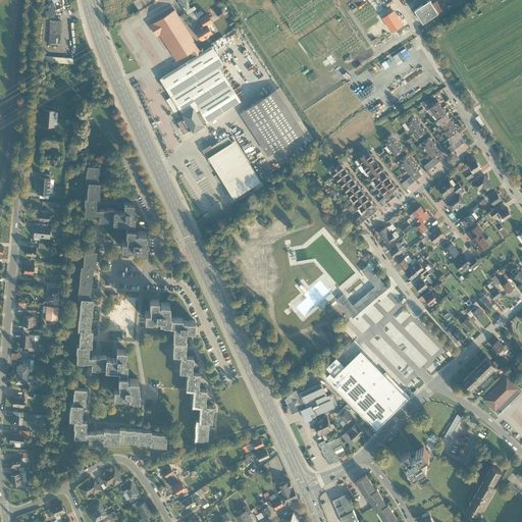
[(55,7),(51,0),(47,0),(48,3),(46,4),(46,5),(43,6),(45,10),(43,11),(46,17),(55,13),(53,8),(55,7)]
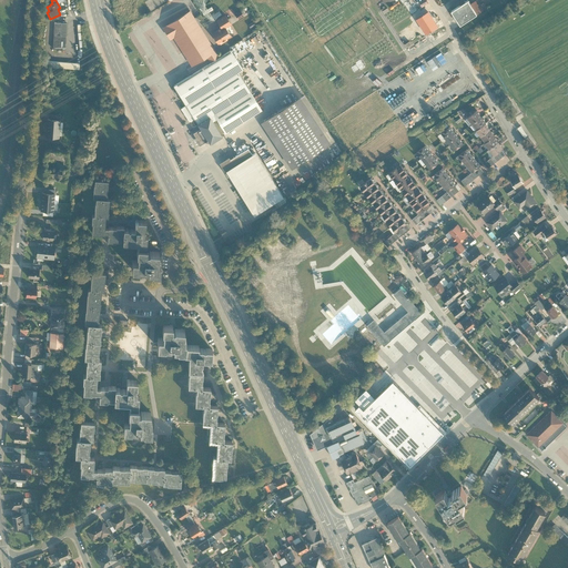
[(460,4),(452,10),(456,18),(458,20),(460,24),(477,13),(470,3),(468,0),(467,0),(465,1),(460,4)]
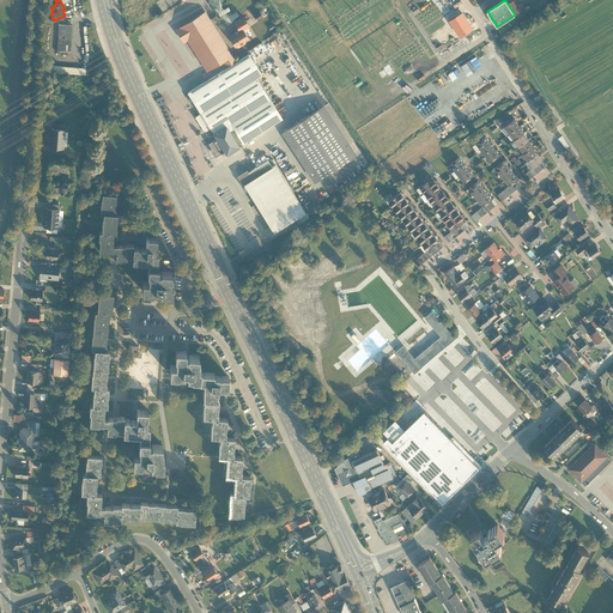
[(515,0),(513,0),(508,4),(515,14),(522,10),(519,5),(515,0)]
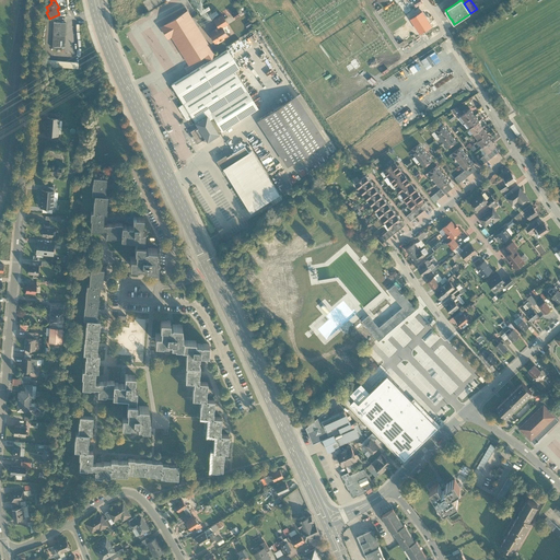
[(208,19),(218,13),(216,10),(207,15),(208,19)]
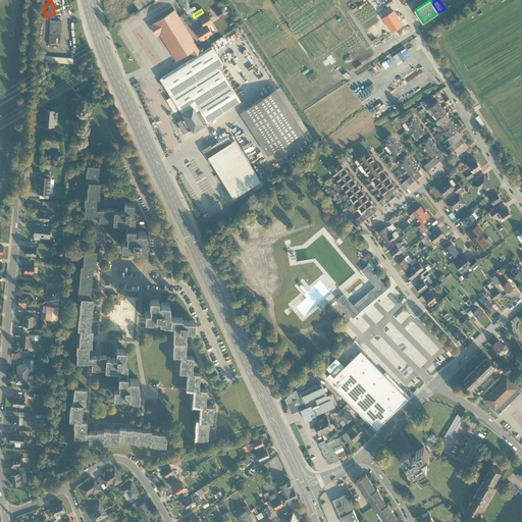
[(157,36),(159,35),(176,61),(190,53),(194,57),(202,51),(175,10),(150,25),(157,36)]
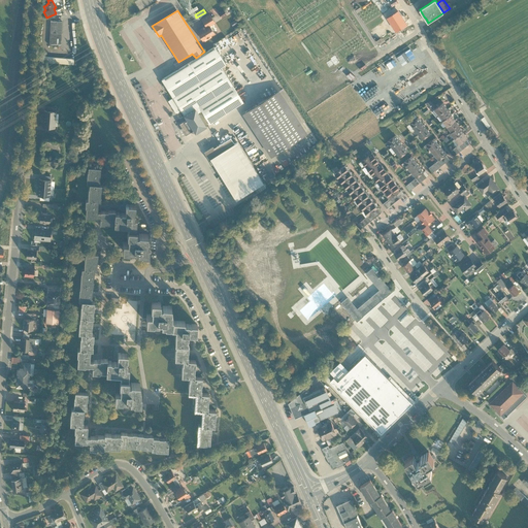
[(209,13),(201,19),(204,23),(211,18),(209,13)]
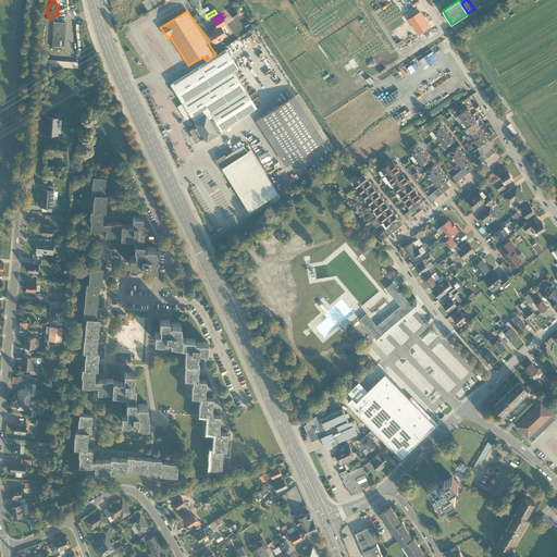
[(64,49),(65,23),(52,22),(51,48),(64,49)]
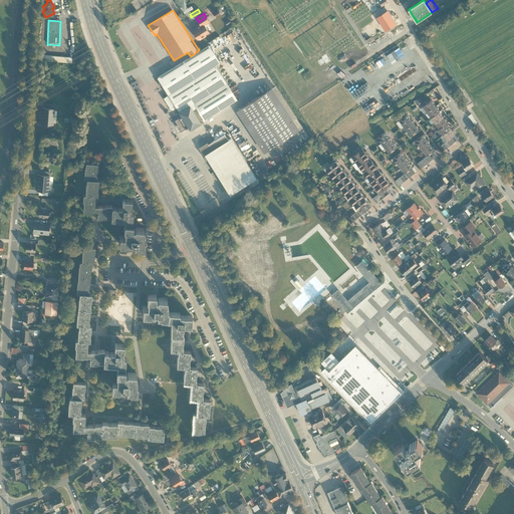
[(197,28),(192,31),(196,36),(197,35),(199,38),(199,39),(206,35),(205,34),(209,31),(204,24),(203,22),(200,24),(196,27),(197,28)]
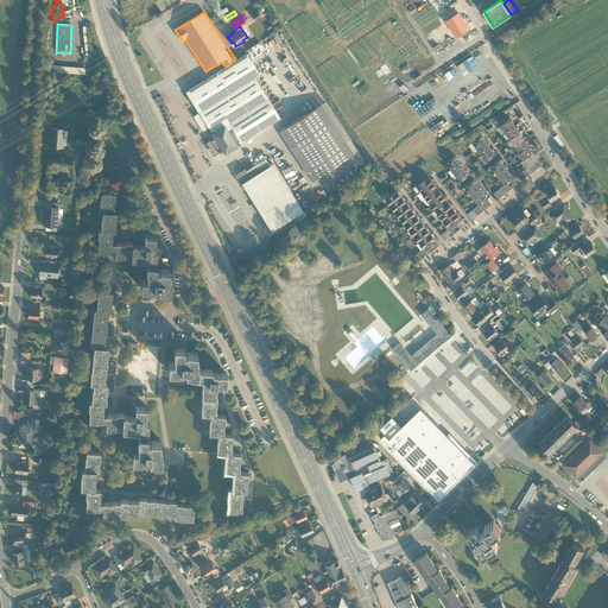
[(249,51),(261,44),(259,40),(247,48),(249,51)]
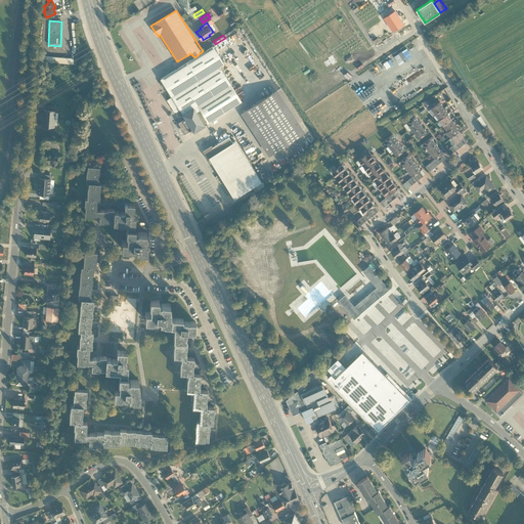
[(213,46),(160,80),(184,119),(176,123),(184,135),(189,132),(194,133),(206,126),(206,124),(206,122),(241,100),(219,67),(224,63),(213,46)]
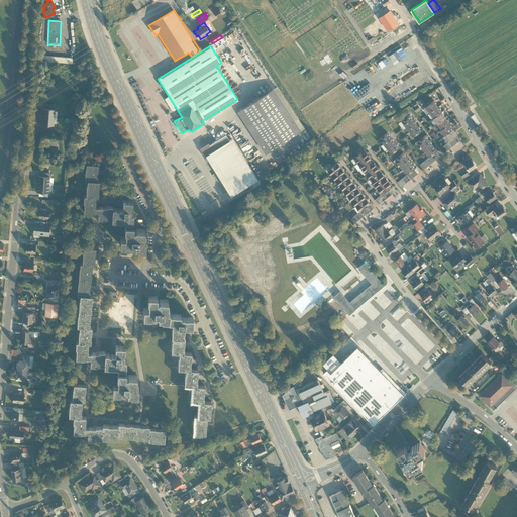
[(323,56),(324,58),(320,60),(322,65),(331,61),(328,53),(323,56)]
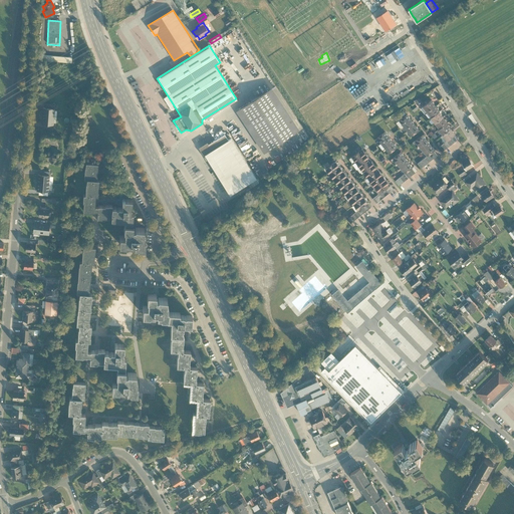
[(272,88),(238,111),(266,154),(300,131),(272,88)]
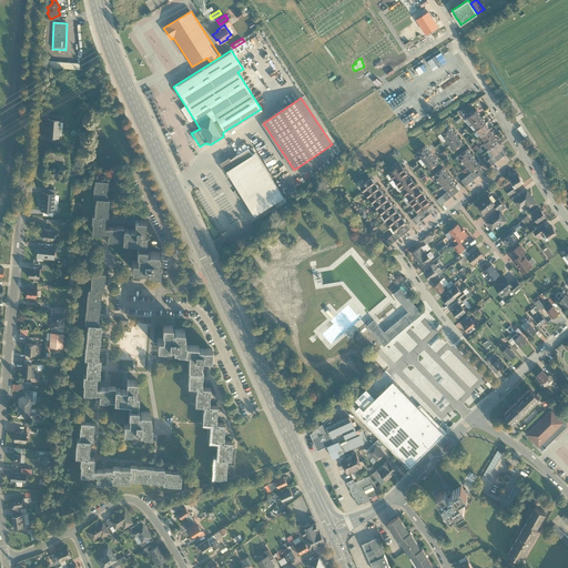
[(468,115),(473,121),(482,114),(477,109),(468,115)]
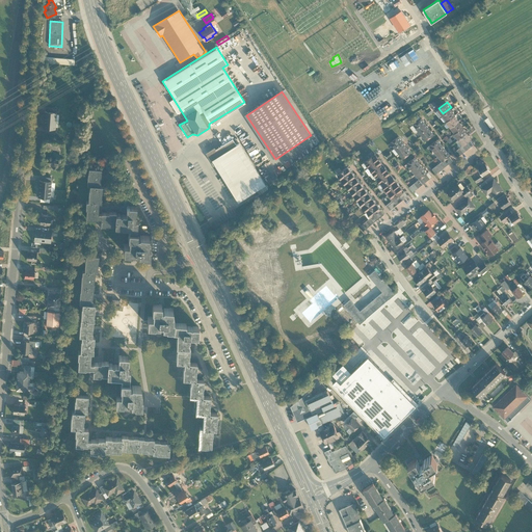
[(451,107),(443,113),(447,118),(454,113),(455,113),(451,107)]
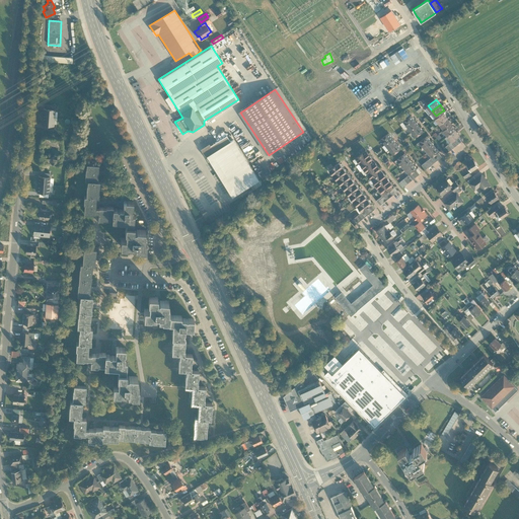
[(44,108),(43,117),(54,117),(55,108),(52,108),(46,108),(44,108)]
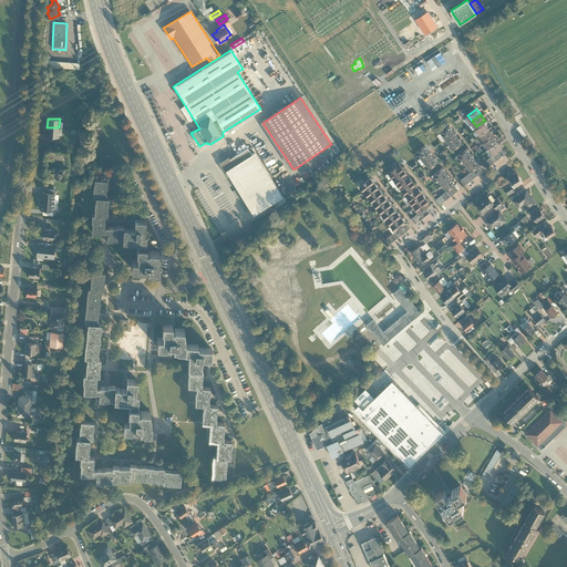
[(490,127),(484,121),(476,126),(475,127),(481,134),(490,127)]
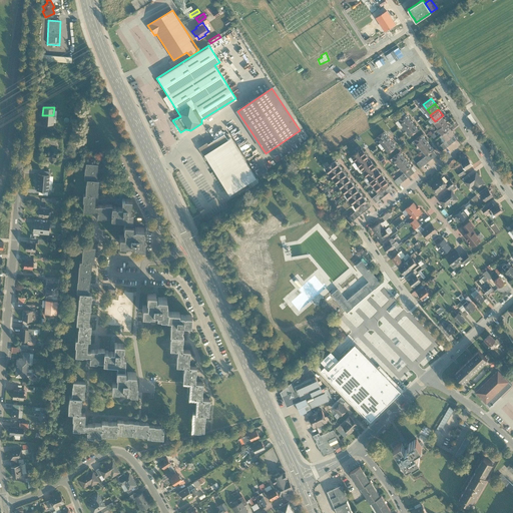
[(400,119),(404,124),(411,118),(407,113),(400,119)]
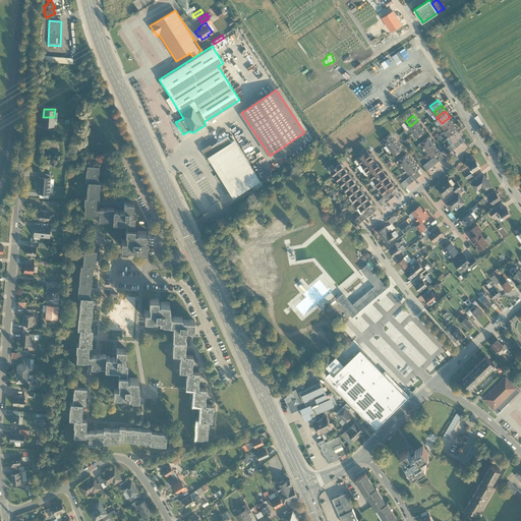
[(43,117),(43,125),(45,125),(50,125),(54,125),(54,117),(43,117)]
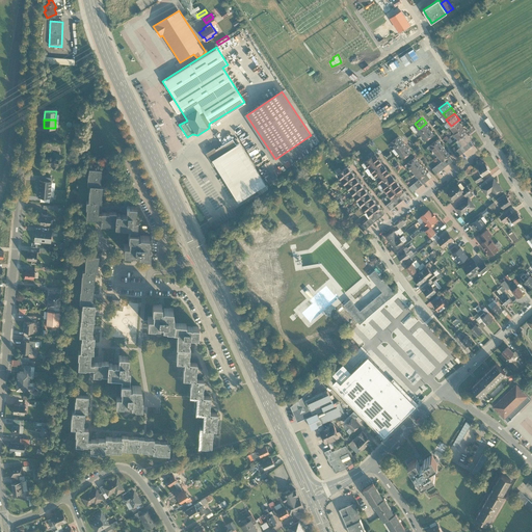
[(459,120),(451,126),(455,131),(462,126),(463,125),(459,120)]
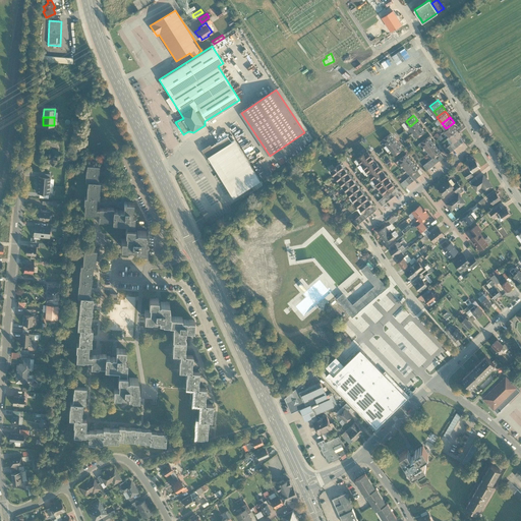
[(410,126),(413,131),(421,126),(417,120),(410,126)]
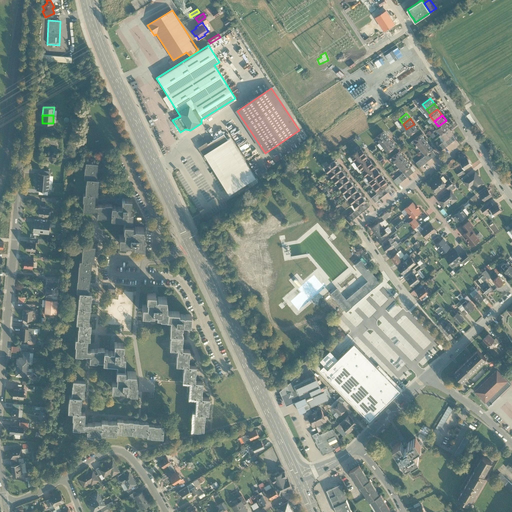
[(450,126),(445,121),(438,126),(437,127),(442,132),(450,126)]
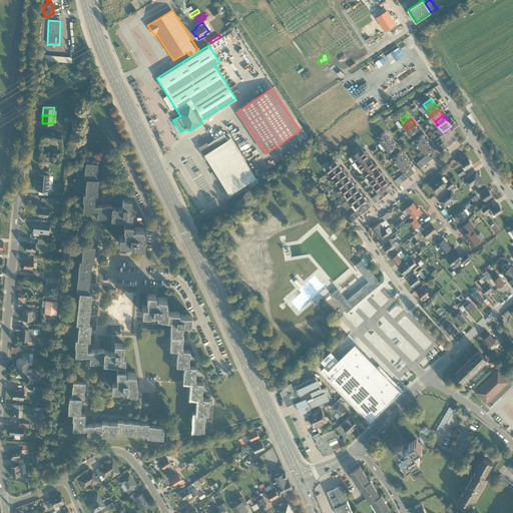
[(407,129),(411,134),(418,128),(415,124),(407,129)]
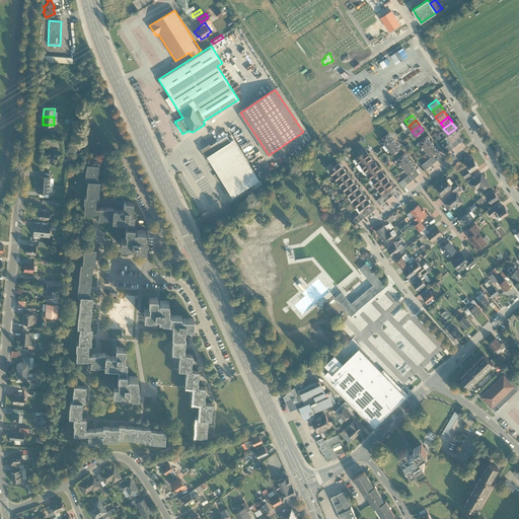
[(456,128),(448,134),(452,140),(458,136),(460,134),(456,128)]
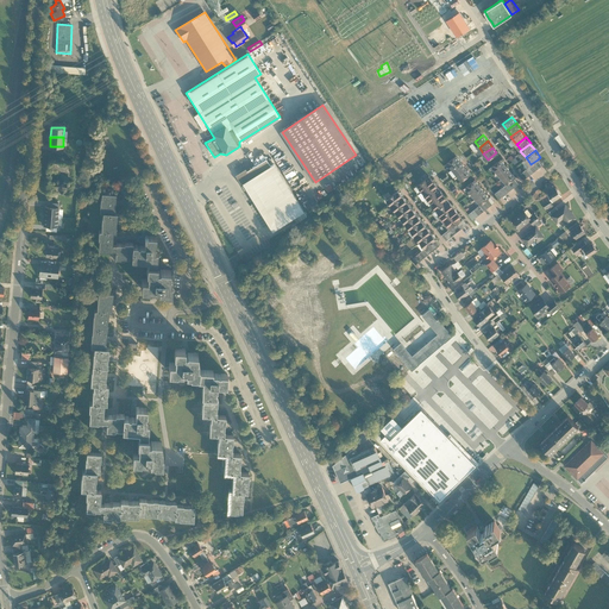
[(49,159),(46,189),(49,189),(49,194),(57,194),(57,190),(70,190),(73,161),(61,159),(62,156),(51,155),(51,159),(49,159)]
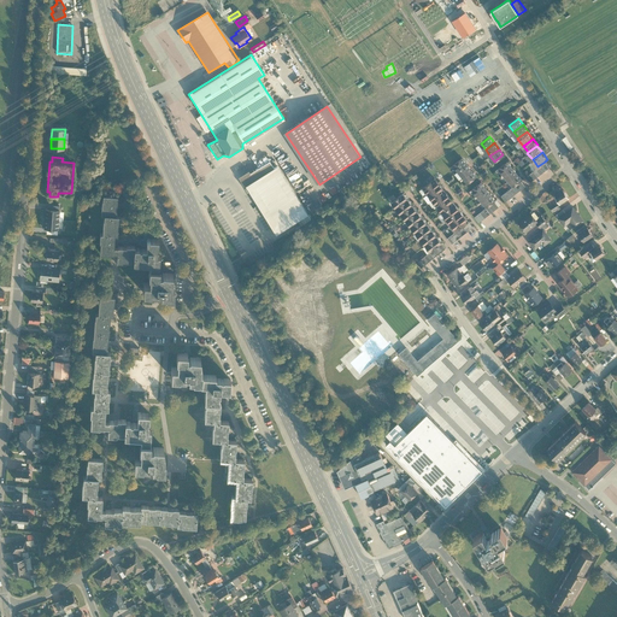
[(453,164),(458,170),(468,163),(462,157),(453,164)]
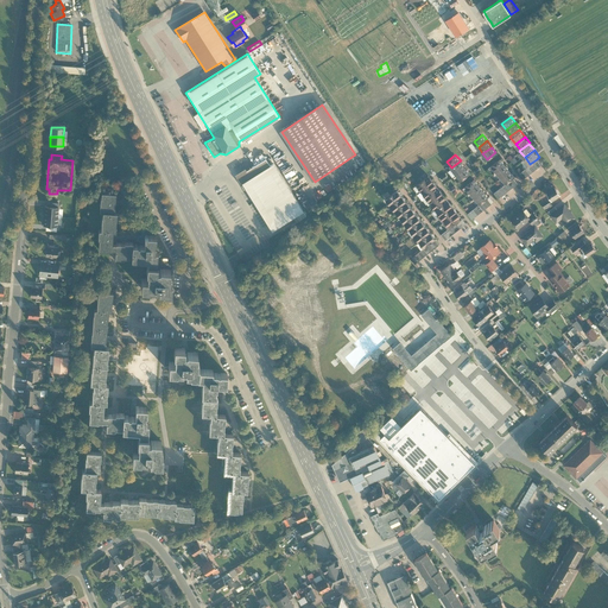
[(270,164),(266,158),(238,176),(246,189),(267,225),(272,230),(293,217),(296,222),(306,215),(273,162),(270,164)]
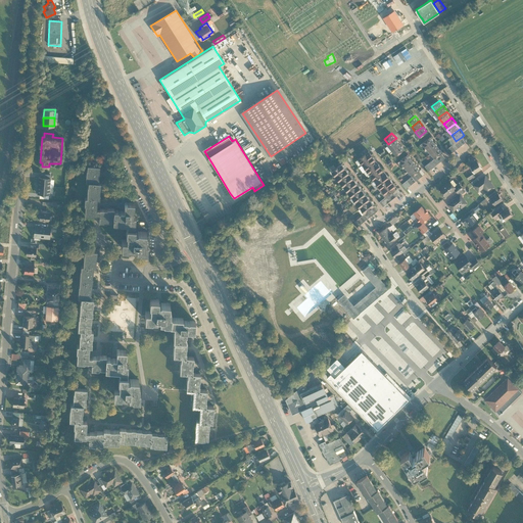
[(423,142),(427,147),(434,142),(430,137),(423,142)]
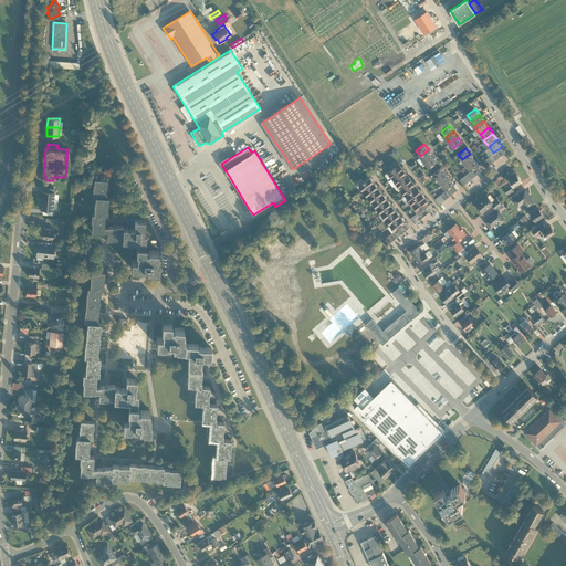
[(504,153),(500,148),(493,153),(484,160),(489,165),(504,153)]
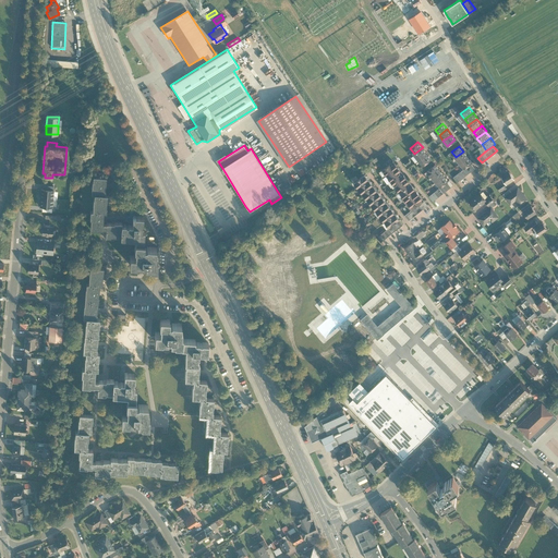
[(414,154),(419,159),(427,154),(423,147),(414,154)]
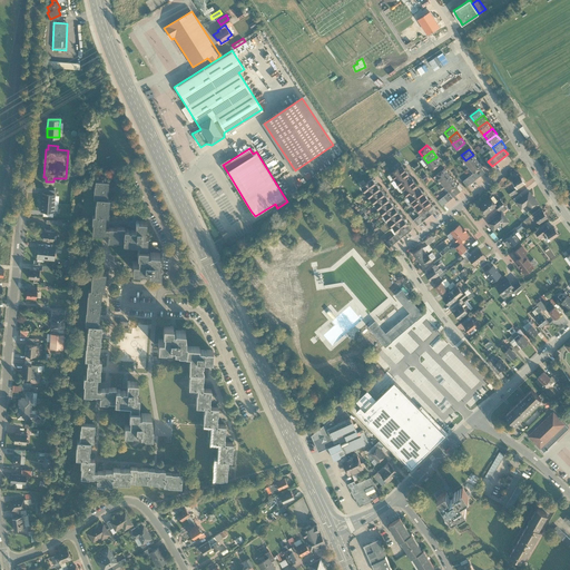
[(465,160),(470,166),(478,160),(473,155),(465,160)]
